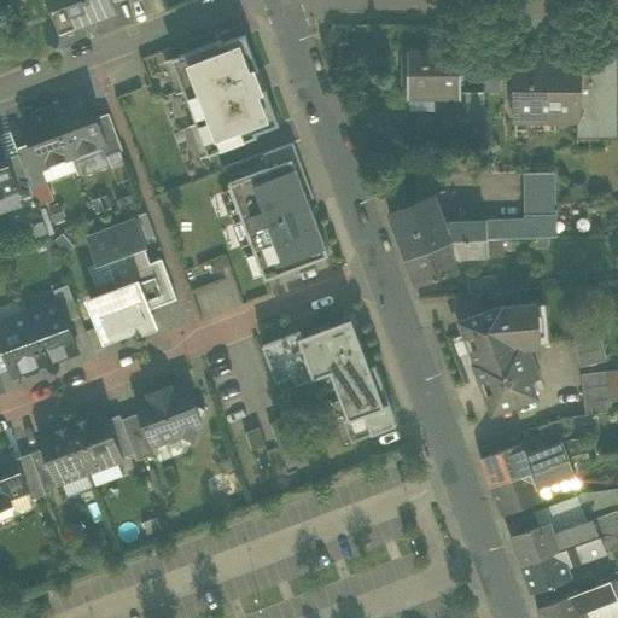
[(89,24),(116,13),(112,5),(110,0),(45,0),(50,11),(65,4),(73,23),(76,22),(87,18),(89,24)]
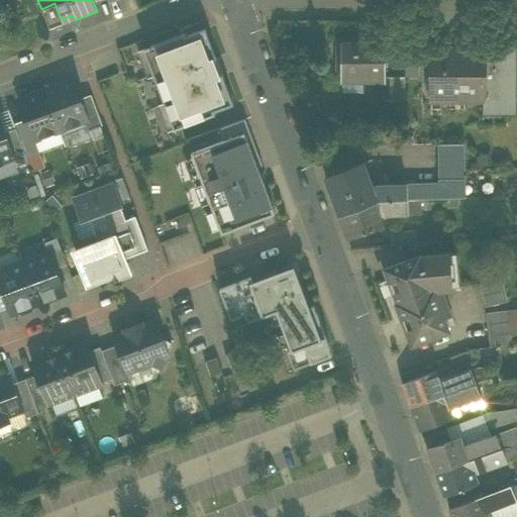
[(49,29),(66,23),(64,18),(61,19),(55,3),(41,9),(49,29)]
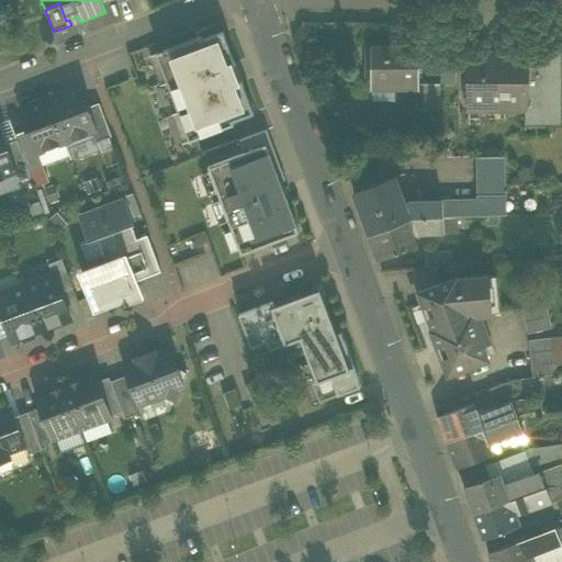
[(163,70),(182,124),(190,121),(197,138),(234,125),(233,122),(254,114),(242,81),(239,82),(233,65),(235,65),(223,32),(202,40),(201,36),(164,51),(170,68),(163,70)]
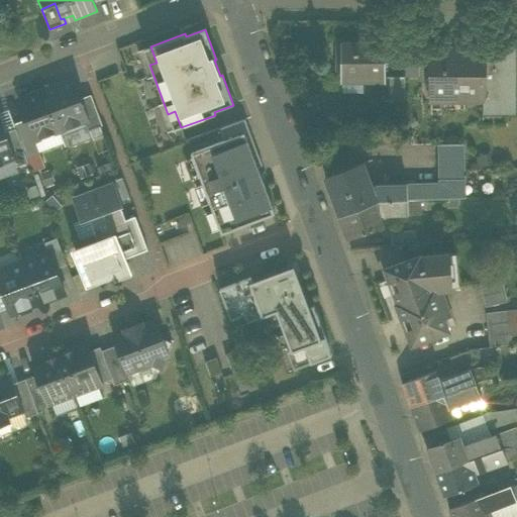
[(484,68),(516,68),(516,42),(483,41),(483,49),(484,49),(484,68)]
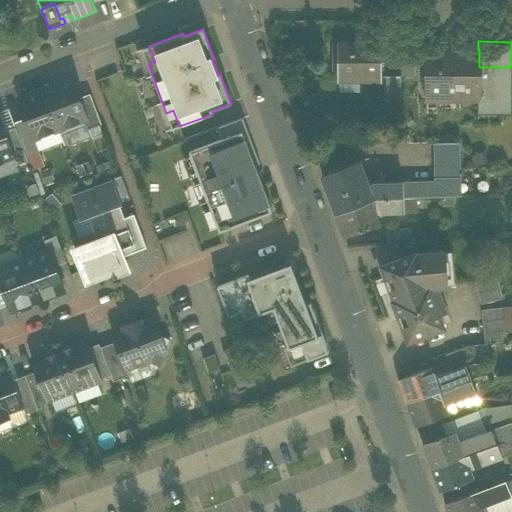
[(338,77),(381,77),(381,76),(381,45),(338,44),(338,77)]
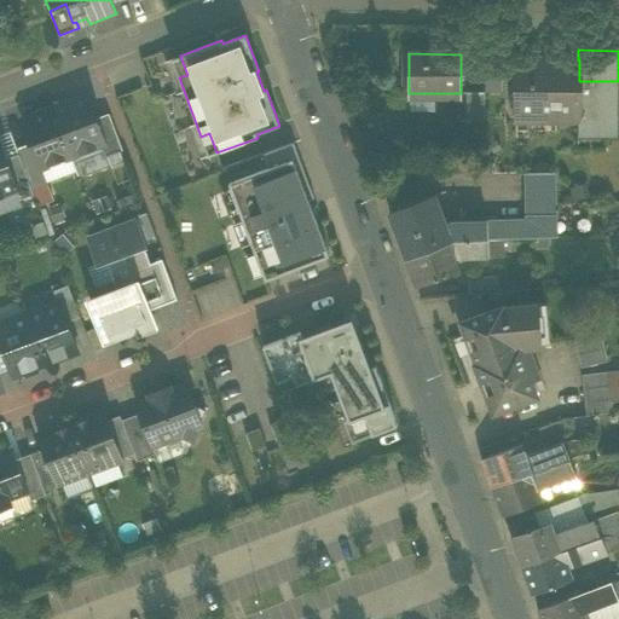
[(172,58),(179,77),(187,75),(180,56),(172,58)]
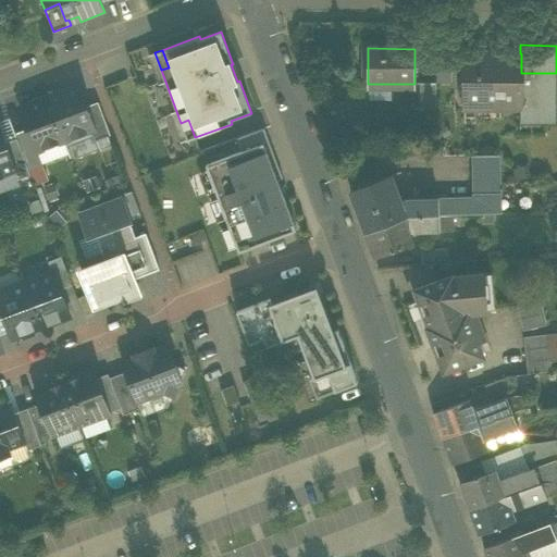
[(499,109),(520,109),(521,109),(521,73),(521,53),(520,53),(499,53),(499,57),(463,57),(463,103),(499,103),(499,109)]
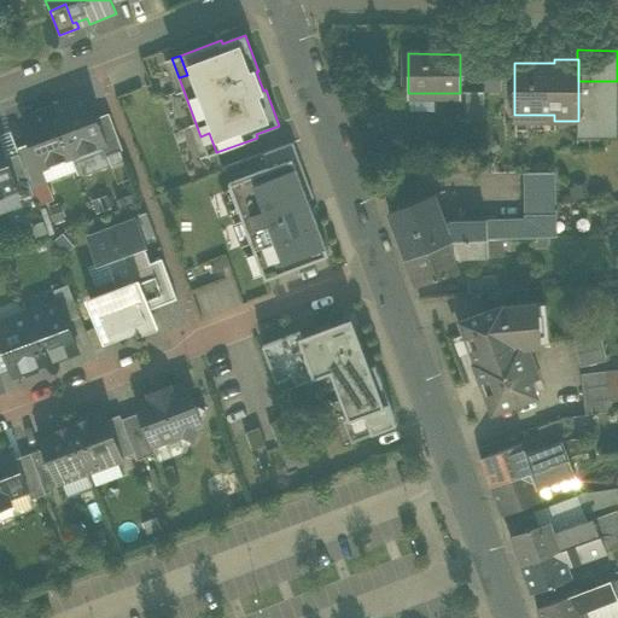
[(617,81),(578,81),(578,121),(577,121),(577,135),(617,135),(617,81)]
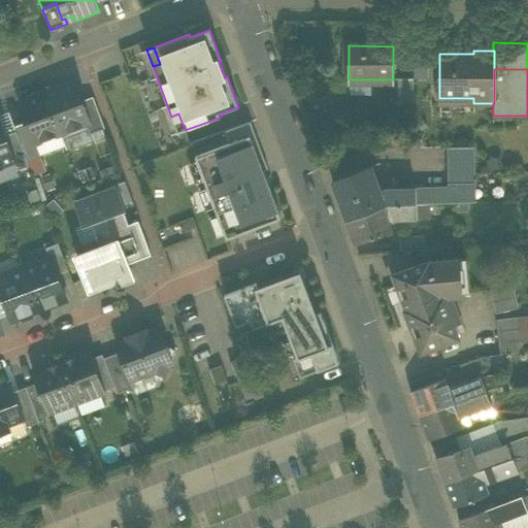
[(399,78),(399,103),(413,103),(413,78),(399,78)]
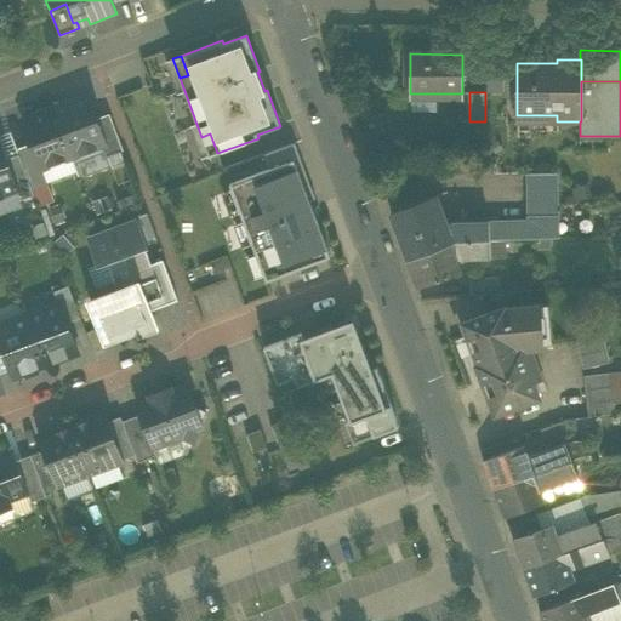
[(86,95),(53,108),(72,158),(103,146),(106,146),(96,119),(86,95)]
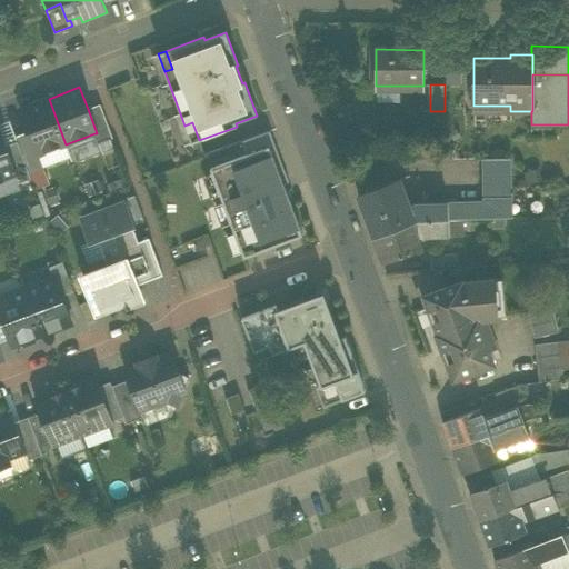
[(38,156),(66,145),(49,99),(19,110),(28,132),(37,156),(38,156)]
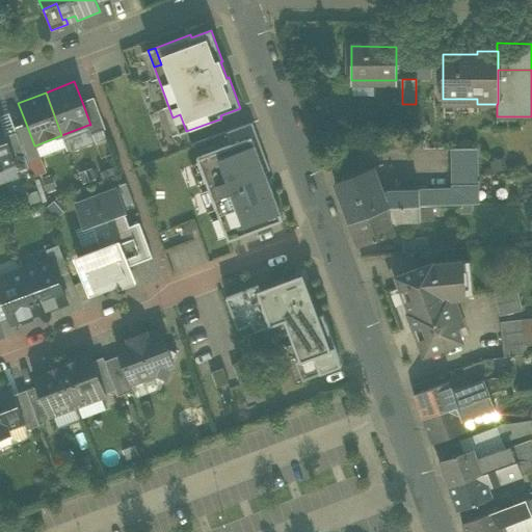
[(90,125),(88,125),(91,134),(103,130),(105,130),(94,98),(82,102),(90,125)]
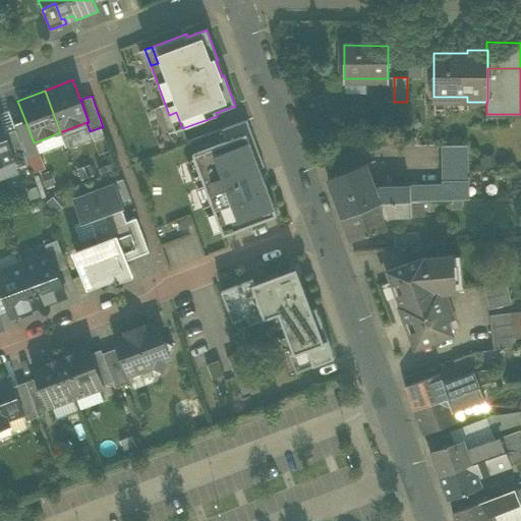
[(15,129),(8,111),(0,113),(0,121),(5,133),(15,129)]
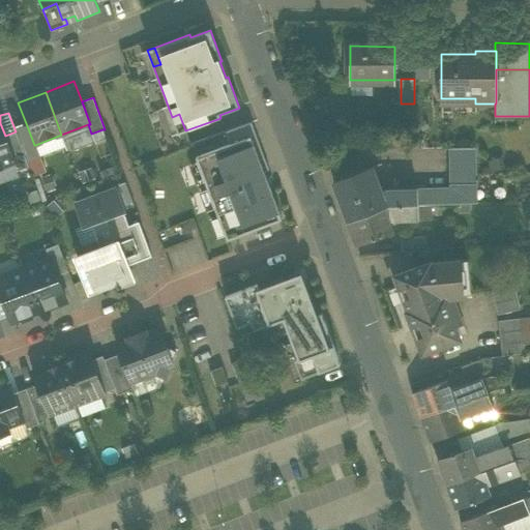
[(178,134),(185,130),(179,114),(172,117),(178,134)]
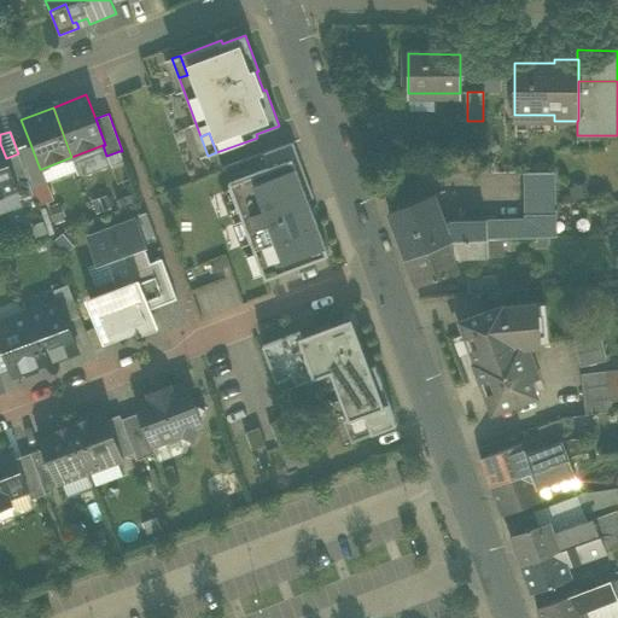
[(0,144),(0,197),(16,191),(17,191),(6,158),(0,144)]
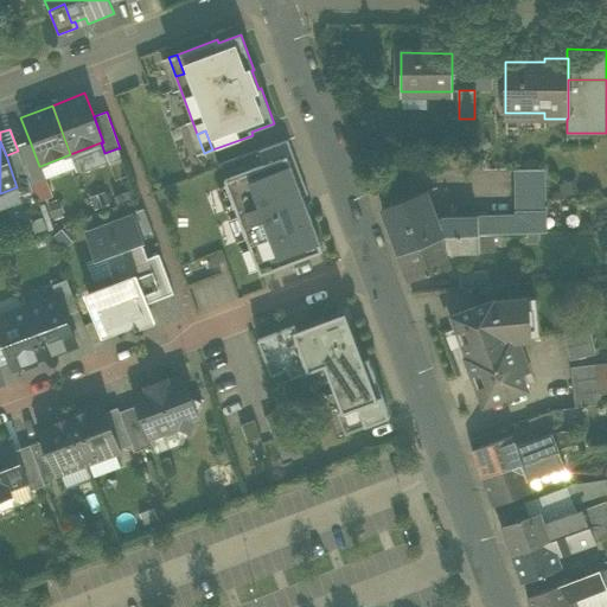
[(39,166),(30,141),(17,146),(18,151),(30,181),(45,177),(40,166),(39,166)]
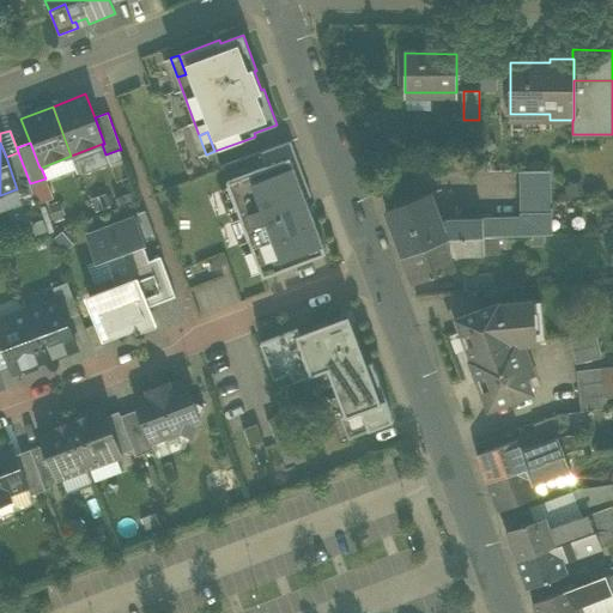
[(261,153),(266,167),(290,158),(292,167),(304,199),(310,196),(291,143),(261,153)]
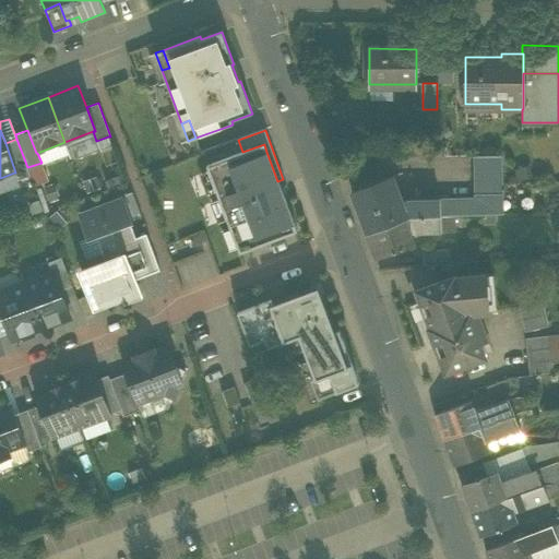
[(93,131),(64,142),(69,154),(71,159),(99,150),(96,141),(93,131)]
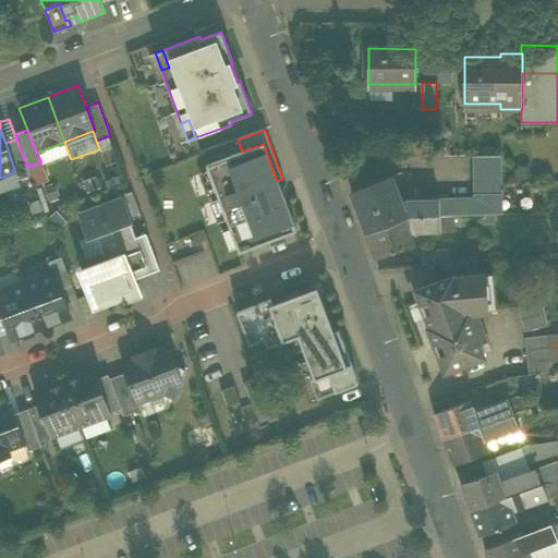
[(108,136),(96,141),(99,149),(100,150),(112,146),(108,136)]
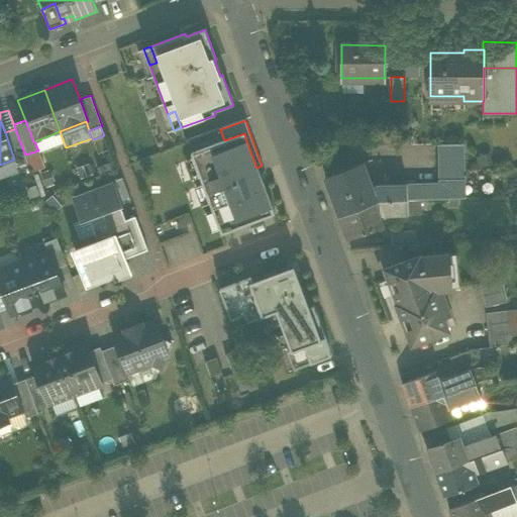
[(15,128),(5,132),(14,160),(13,160),(16,167),(28,163),(25,154),(15,128)]
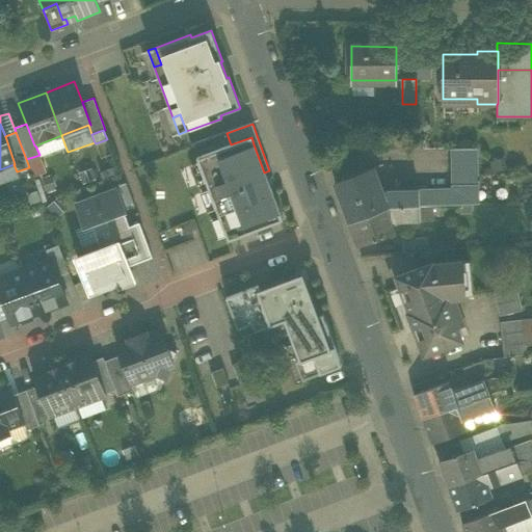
[(61,135),(35,145),(40,155),(40,156),(65,147),(61,135)]
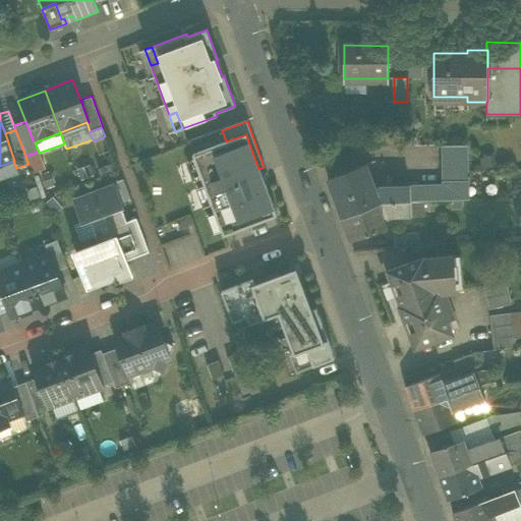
[(277,216),(274,209),(238,222),(237,218),(232,220),(222,190),(216,193),(212,181),(222,177),(214,155),(248,141),(246,134),(226,141),(192,155),(223,236),(277,216)]
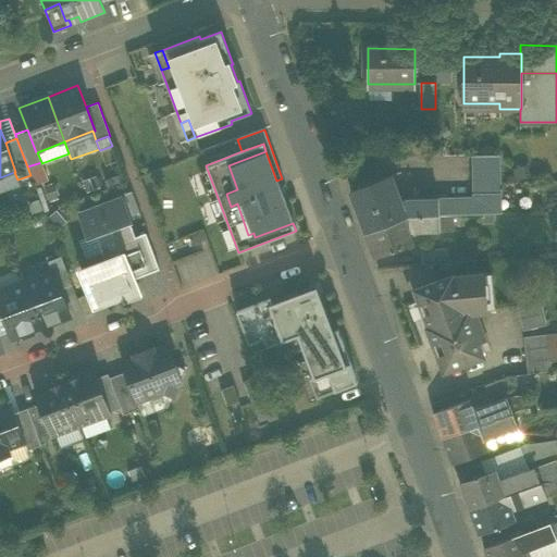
[(255,237),(293,223),(276,181),(265,151),(229,165),(237,189),(226,194),(231,207),(237,203),(248,235),(254,233),(255,237)]
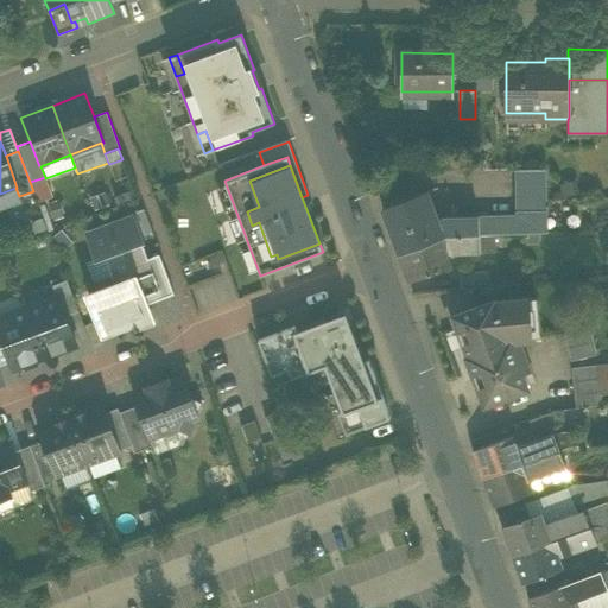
[(517,215),(537,215),(548,215),(548,200),(546,173),(546,169),(515,170),(517,215)]
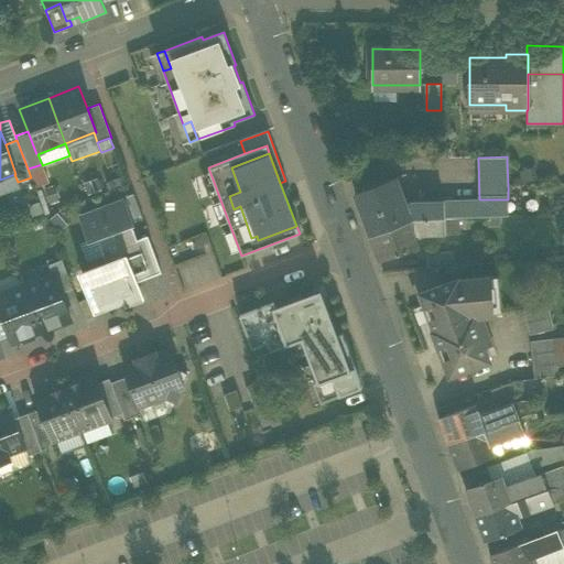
[(42,164),(28,169),(31,177),(35,188),(49,183),(42,165),(42,164)]
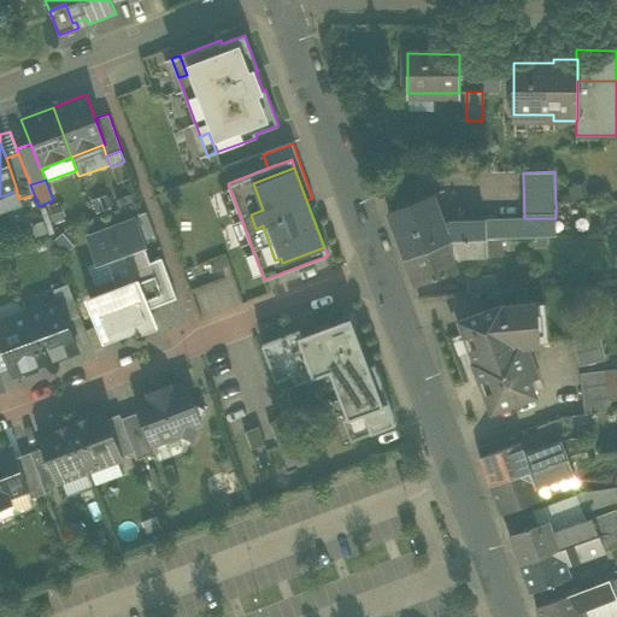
[(16,191),(0,197),(0,212),(22,204),(19,199),(16,191)]
